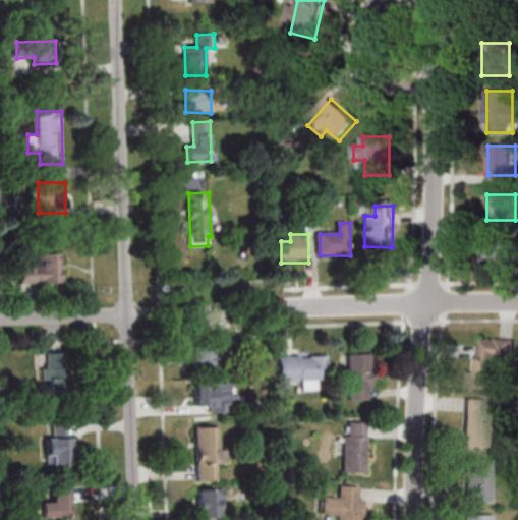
[(515,250),(487,241),(481,261),(509,269),(515,250)]
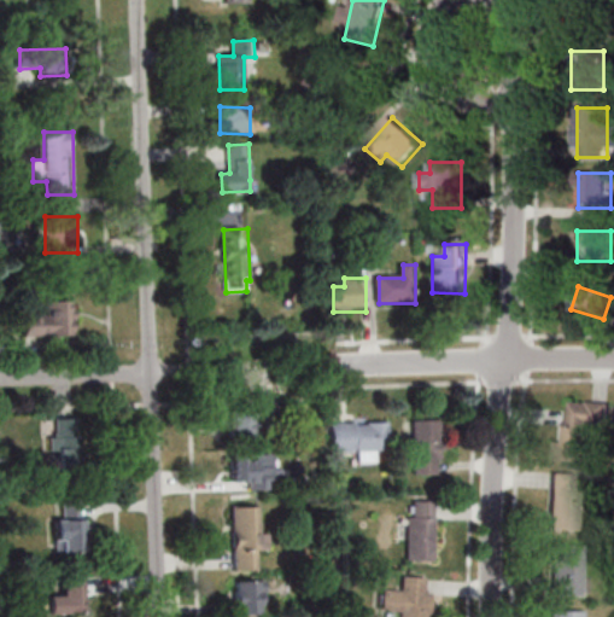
[(76,337),(76,302),(48,303),(48,315),(25,315),(27,337),(76,337)]
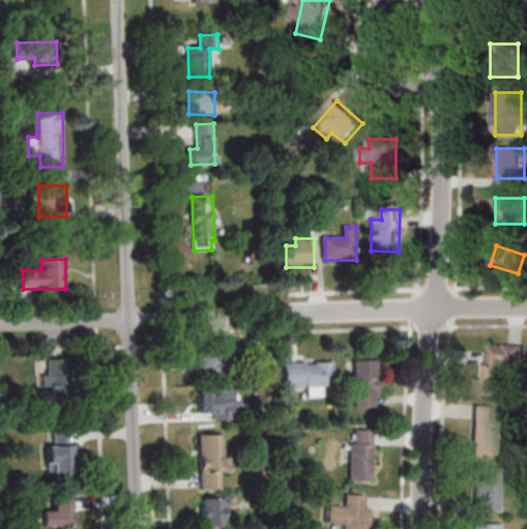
[(478,394),(508,395),(509,363),(525,364),(526,346),(490,344),(488,379),(479,378),(478,394)]
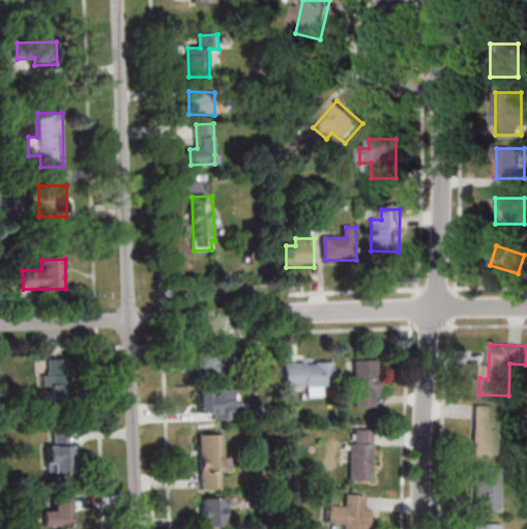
[(198,377),(220,377),(220,354),(198,354),(198,377)]
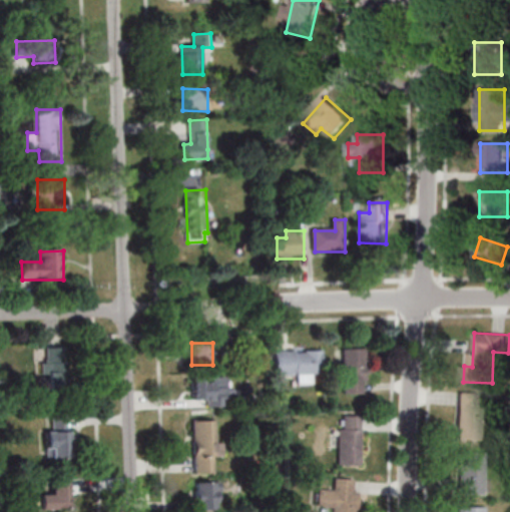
[(49,364),(44,364),(44,376),(50,376),(51,391),(69,391),(68,348),(49,348),(49,364)]
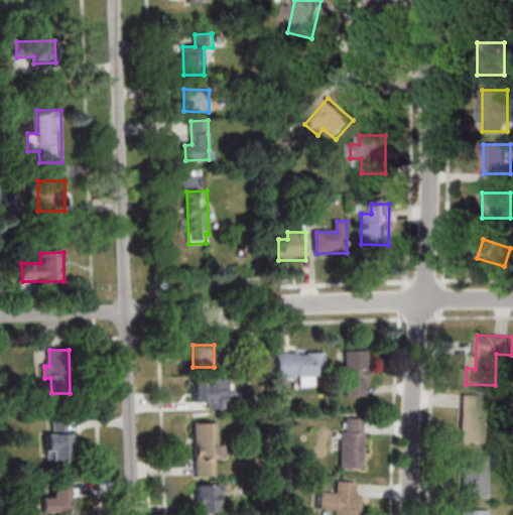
[(348,397),(372,397),(372,352),(348,352),(348,397)]
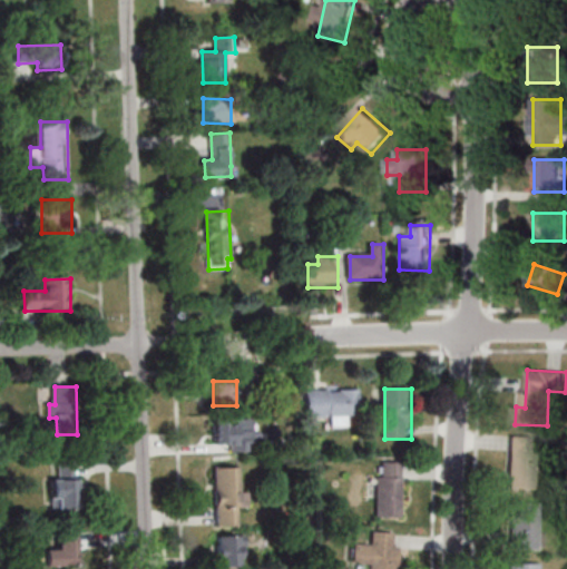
[(362,390),(309,390),(309,417),(332,417),(332,428),(350,428),(350,415),(362,415),(362,390)]
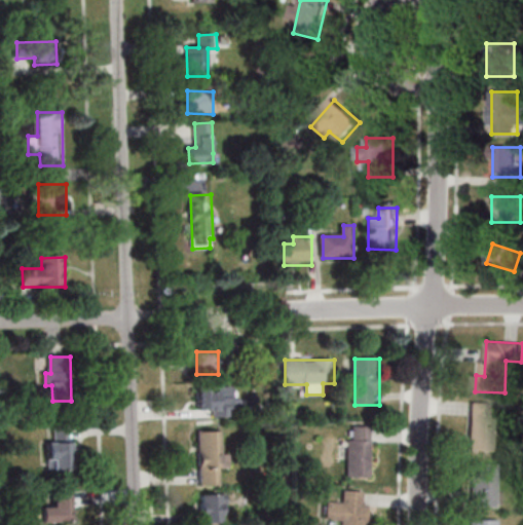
[(213,417),(235,417),(235,388),(198,388),(198,411),(213,411),(213,417)]
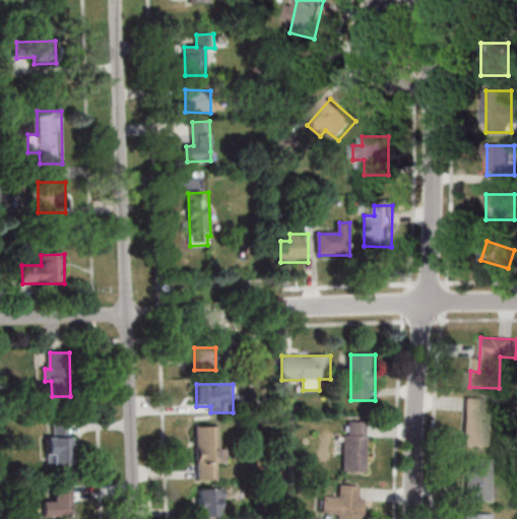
[(468,447),(493,447),(493,399),(468,399),(468,447)]
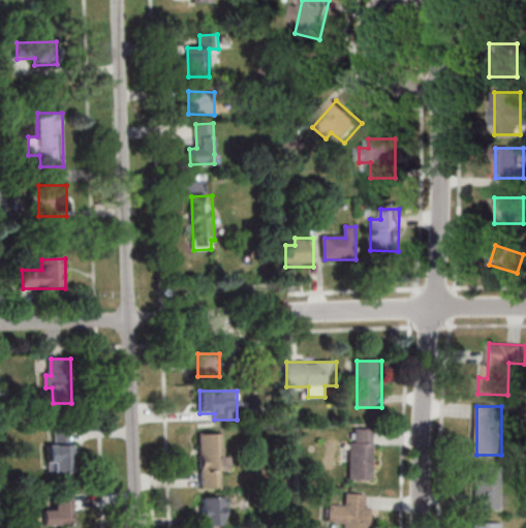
[(351,480),(375,480),(375,430),(351,430),(351,480)]
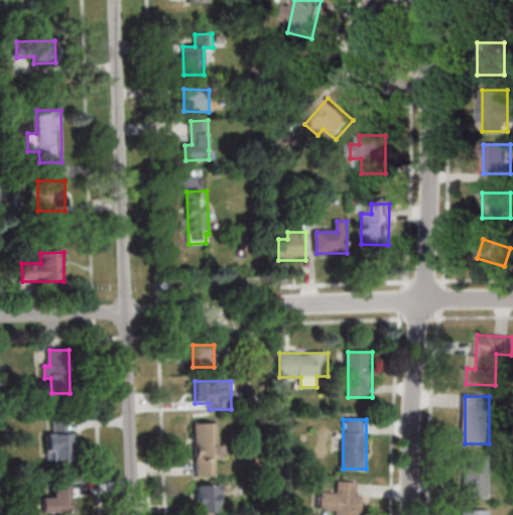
[(48,462),(71,462),(71,423),(53,423),(53,433),(48,433),(48,462)]
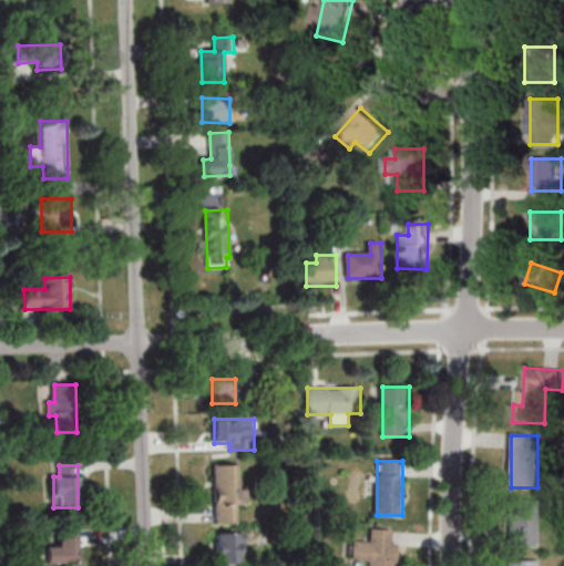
[(216,523),(238,523),(238,506),(248,506),(248,489),(241,489),(241,465),(216,466),(216,523)]
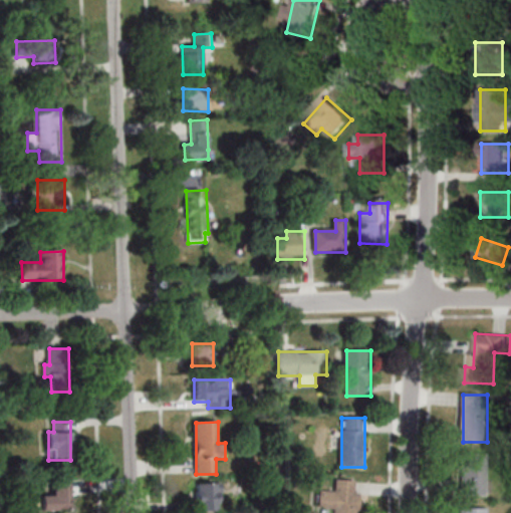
[(488,496),(488,454),(463,454),(463,496),(488,496)]
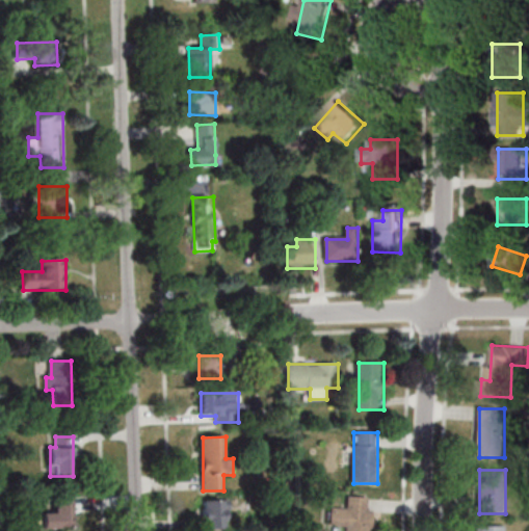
[(348,509),(332,508),(332,527),(347,528),(346,530),(372,530),(373,498),(348,498),(348,509)]
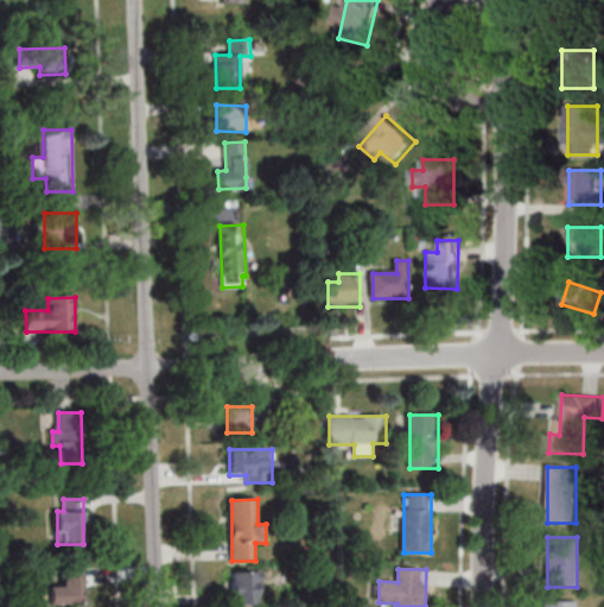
[(262,573),(234,573),(234,605),(262,605),(262,573)]
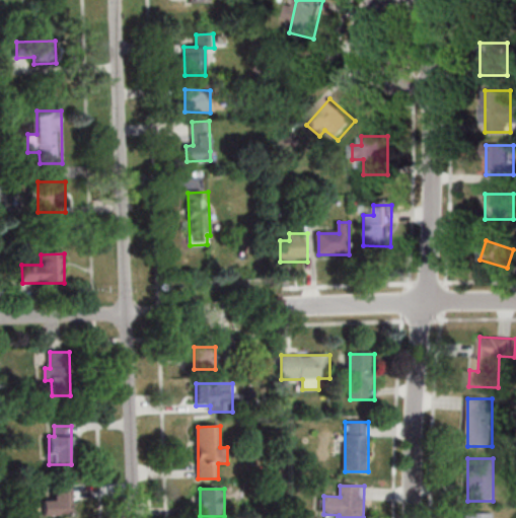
[(43,501),(43,516),(74,516),(74,490),(54,490),(54,501),(43,501)]
